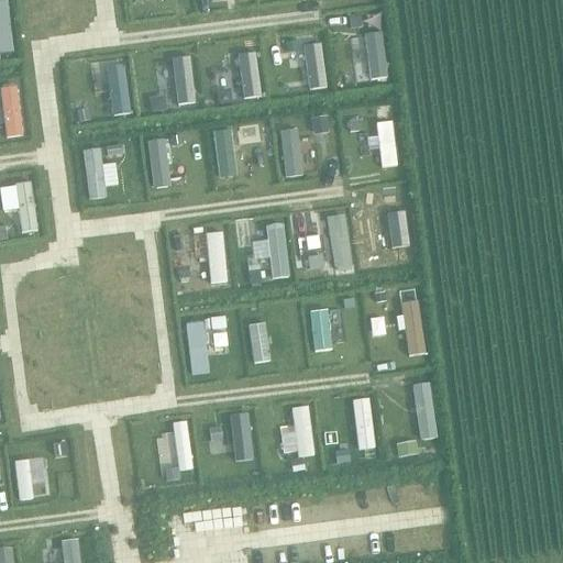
[(324,117),(311,119),(312,132),(327,130),(324,117)]
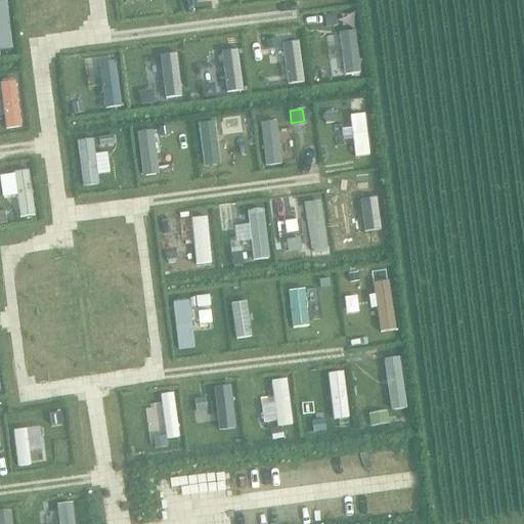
[(333,113),(322,113),(323,123),(334,123),(333,113)]
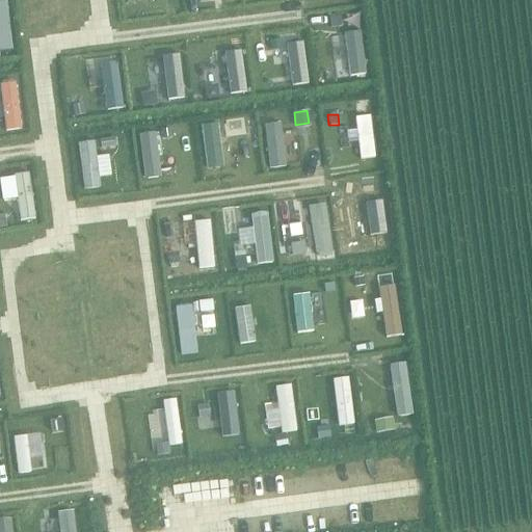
[(113,138),(99,140),(101,149),(114,147),(113,138)]
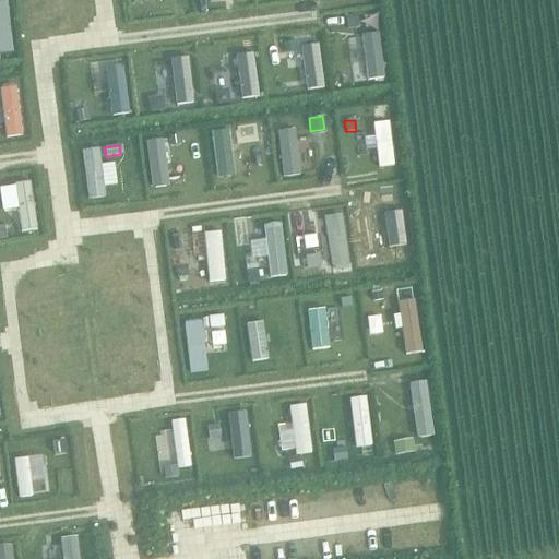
[(318,254),(305,257),(307,269),(320,266),(318,254)]
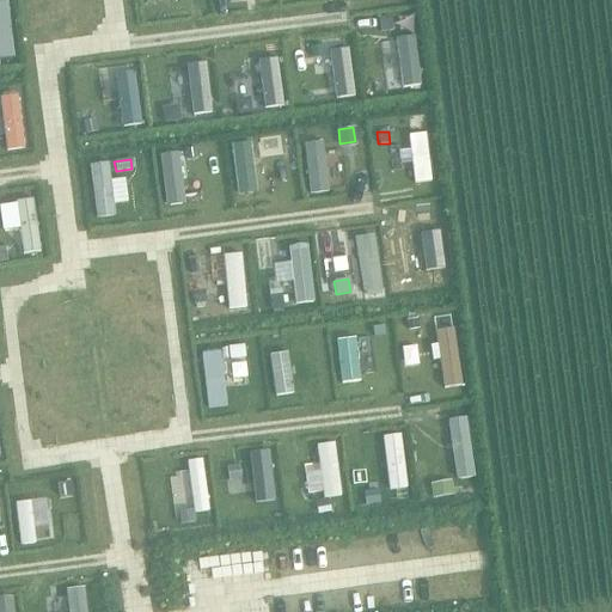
[(281,295),(269,297),(270,311),(282,310),(281,295)]
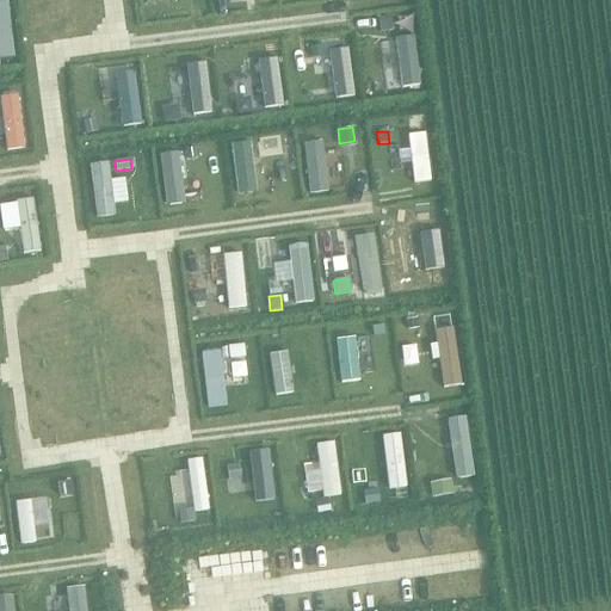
[(238,467),(226,468),(228,481),(240,479),(238,467)]
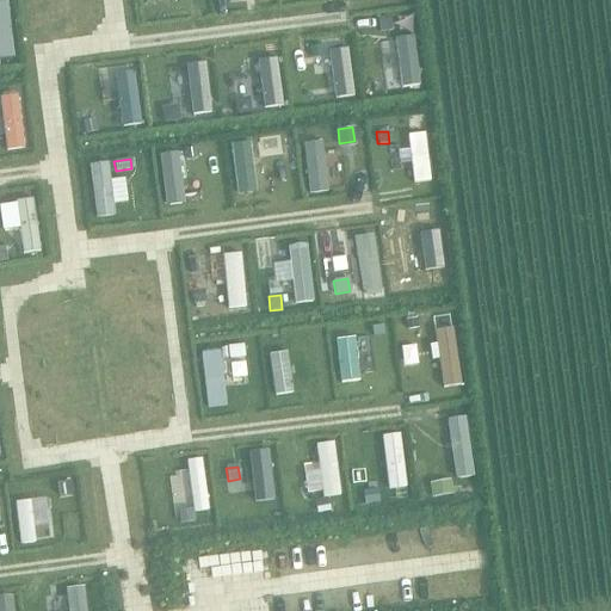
[(446,482),(429,486),(431,499),(449,495),(446,482)]
